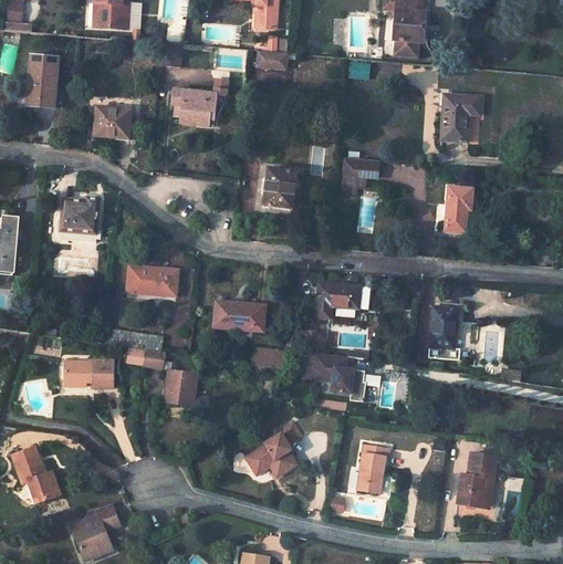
[(103,0),(102,21),(129,22),(132,0),(103,0)]
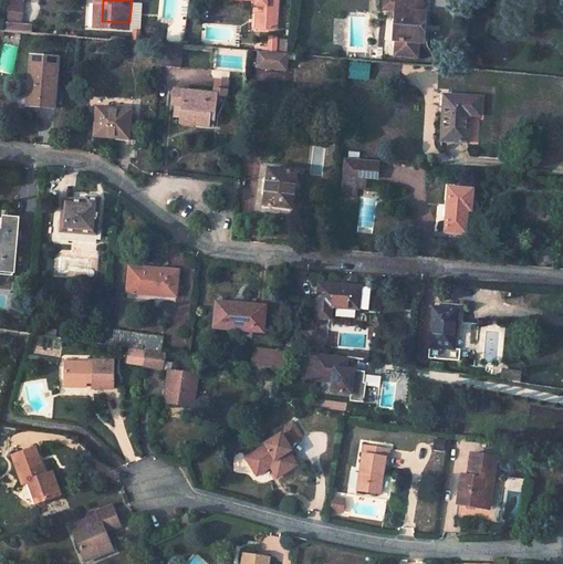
[(254,0),(254,4),(266,4),(264,13),(262,13),(261,28),(267,28),(273,29),(277,29),(279,0),(254,0)]
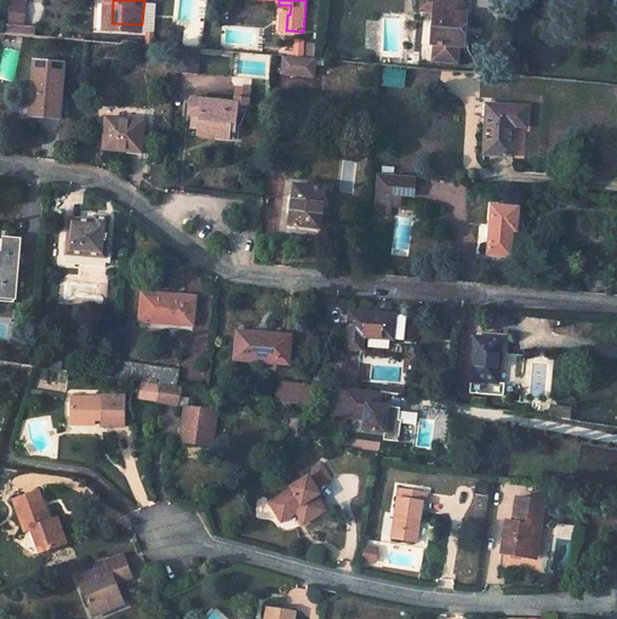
[(434,0),(434,5),(432,38),(434,38),(432,54),(456,56),(458,40),(461,40),(463,7),(461,7),(461,0),(434,0)]
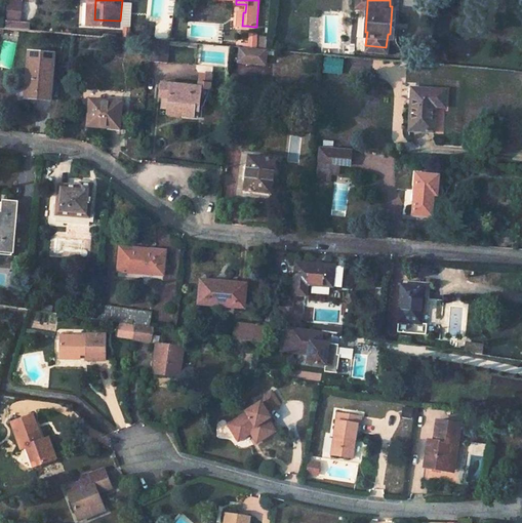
[(152,40),(151,57),(165,59),(167,40),(152,40)]
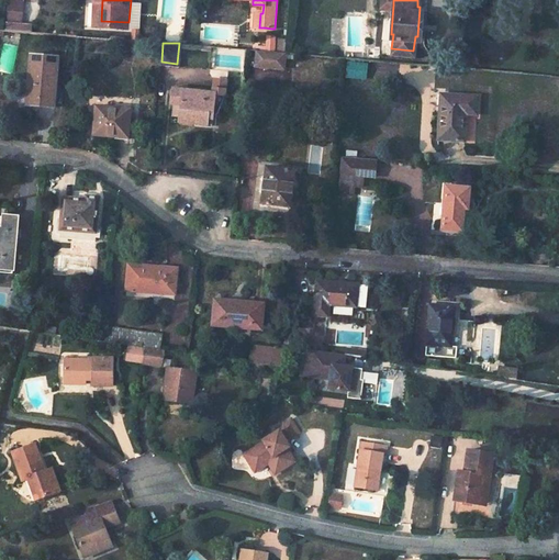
[(255,47),(254,62),(283,65),(283,49),(263,48),(255,47)]
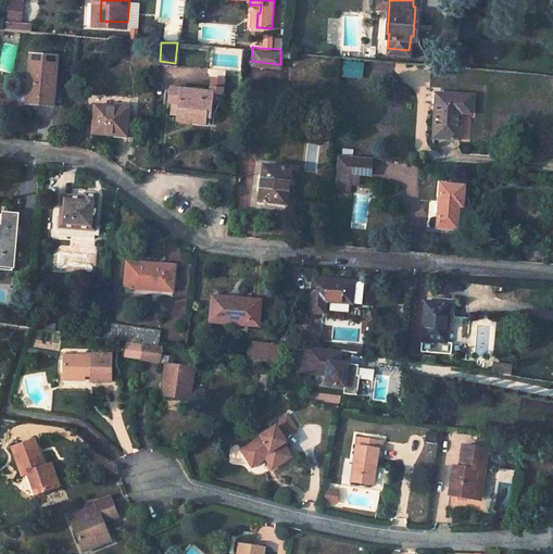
[(33,53),(27,101),(48,103),(53,55),(33,53)]
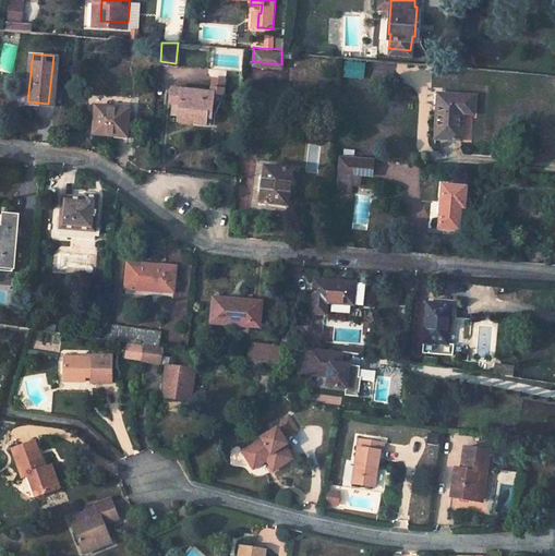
[(209,91),(180,87),(178,106),(195,108),(195,113),(205,115),(205,110),(209,110),(210,103),(215,104),(225,86),(209,85),(209,91)]
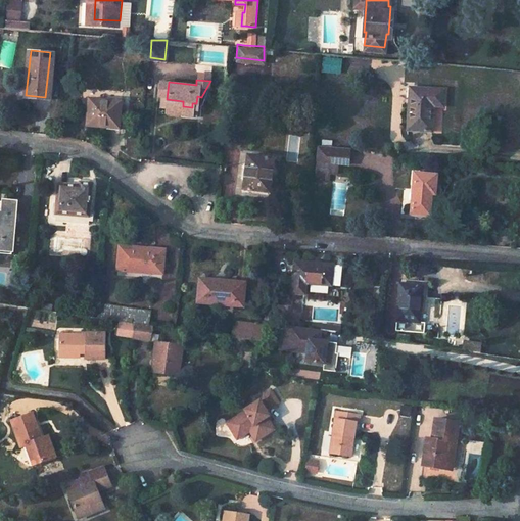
[(410,84),(407,127),(433,130),(434,105),(444,105),(445,87),(410,84)]
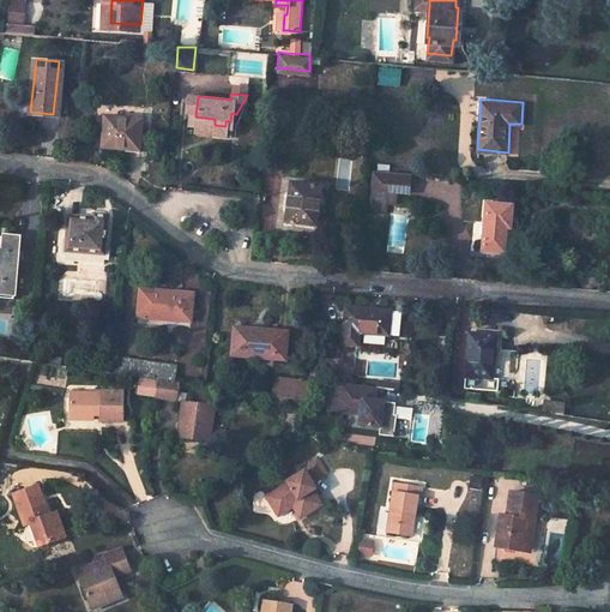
[(104,119),(101,148),(138,153),(142,121),(104,119)]
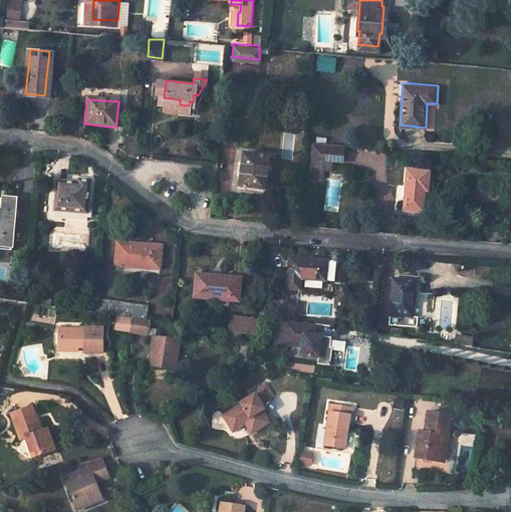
[(340,162),(342,147),(313,145),(311,159),(340,162)]
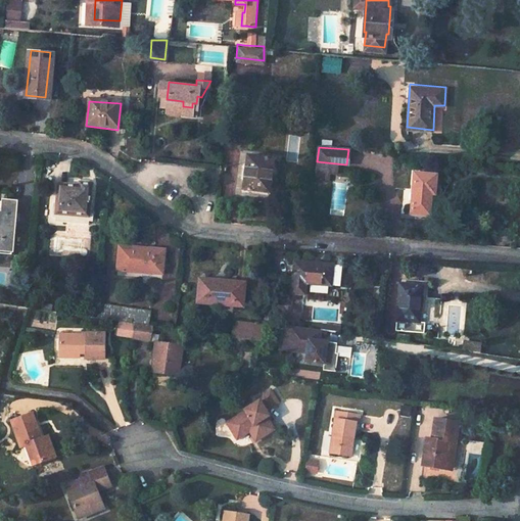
[(248,154),(244,189),(270,192),(274,156),(248,154)]
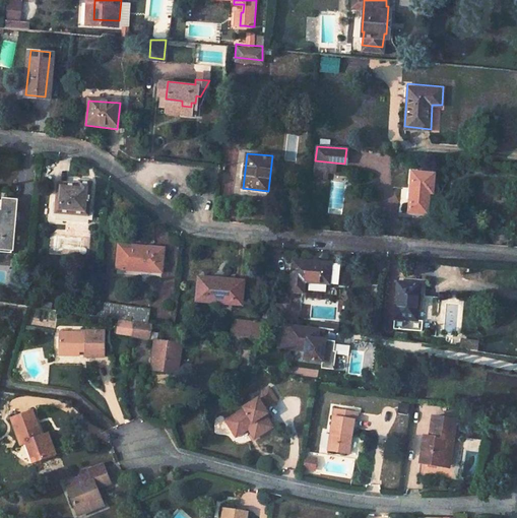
[(409,170),(406,207),(425,209),(427,195),(434,196),(436,172),(409,170)]
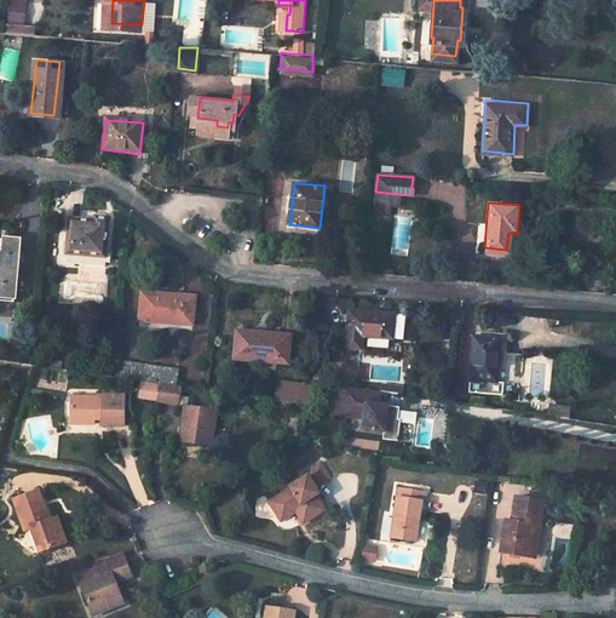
[(68,217),(64,250),(79,251),(79,247),(104,250),(109,217),(93,215),(92,219),(68,217)]
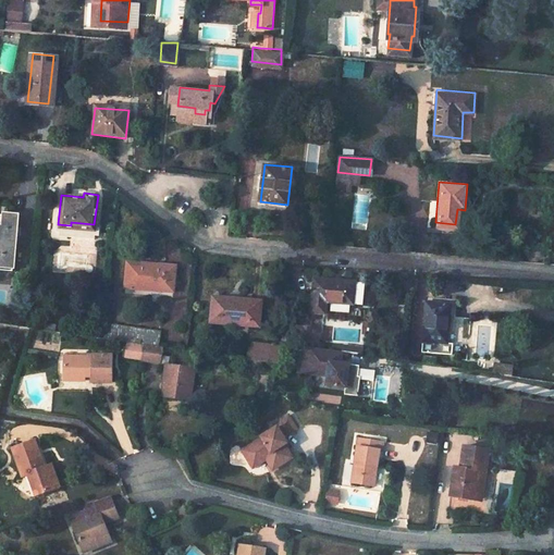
[(14,213),(0,211),(0,268),(11,270),(13,254),(9,253),(14,213)]
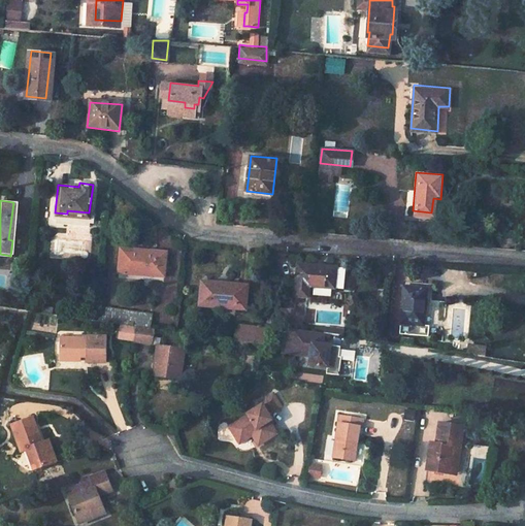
[(123,247),(121,269),(164,274),(167,252),(123,247)]
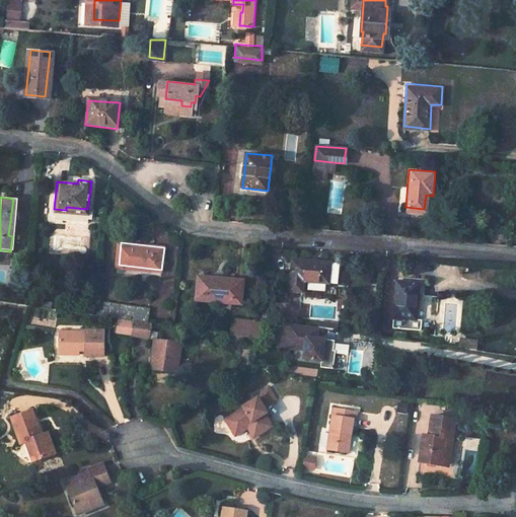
[(291,256),(287,287),(300,289),(301,280),(327,283),(330,262),(291,256)]
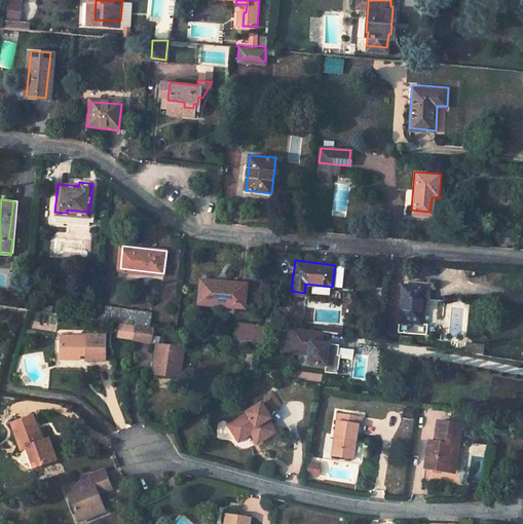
[(202,279),(199,303),(244,307),(247,284),(202,279)]
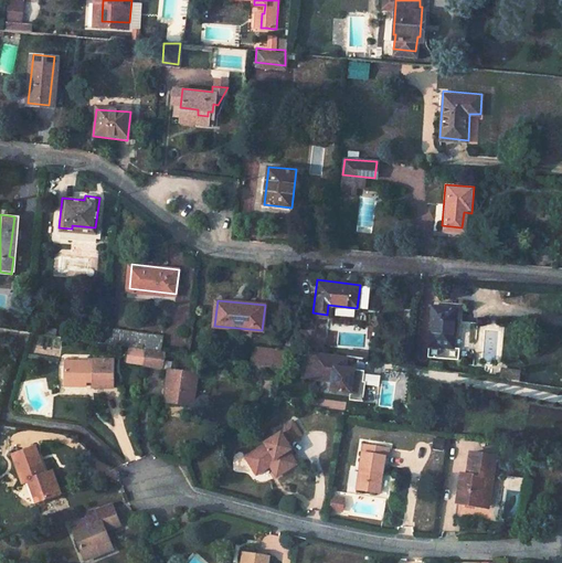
[(434,304),(428,343),(427,353),(458,358),(459,347),(454,346),(459,306),(434,304)]
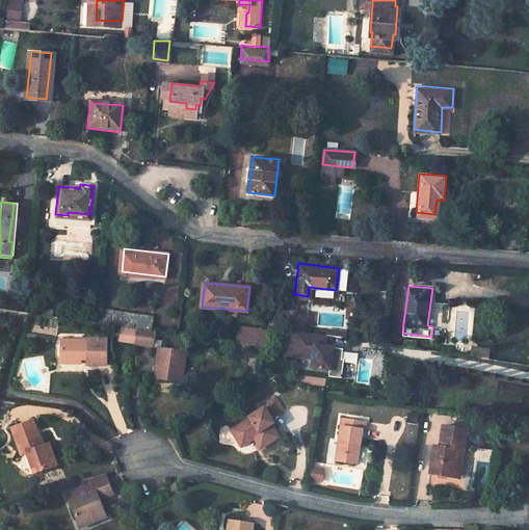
[(153,314),(100,306),(99,322),(137,327),(151,329),(153,314)]
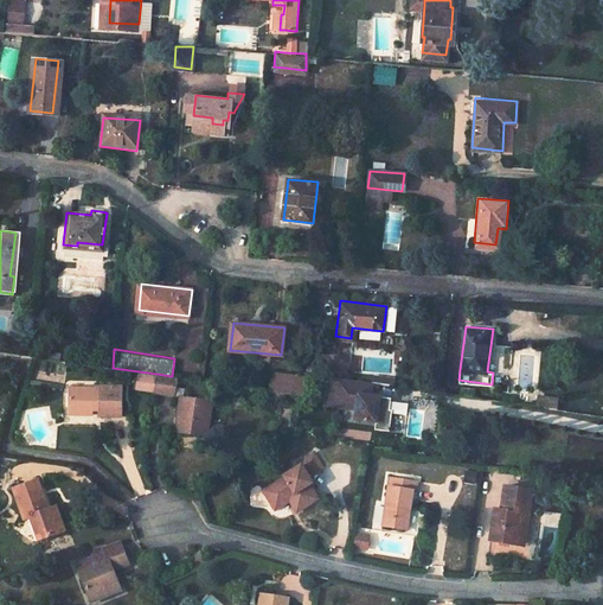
[(327,375),(328,368),(307,364),(307,371),(327,375)]
